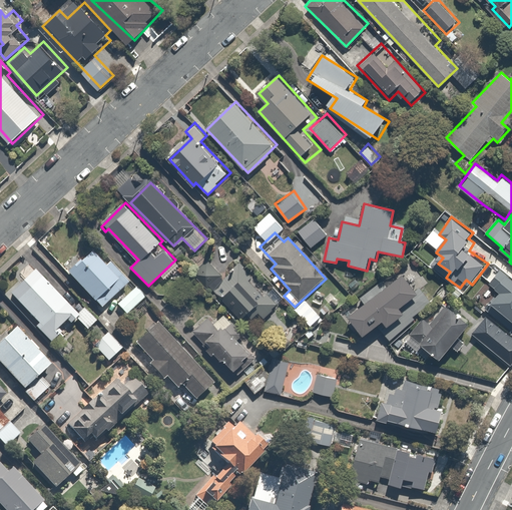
[(79,259),(66,270),(95,304),(119,283),(93,253),(83,263),(79,259)]
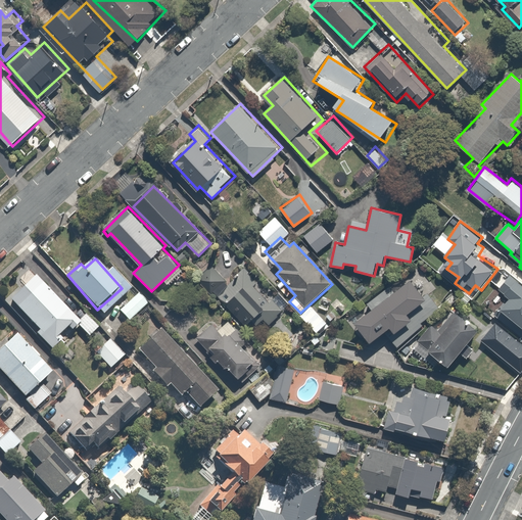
[(234,300),(256,323),(262,327),(288,300),(278,291),(270,299),(254,285),(259,280),(244,266),(217,293),(229,306),(234,300)]
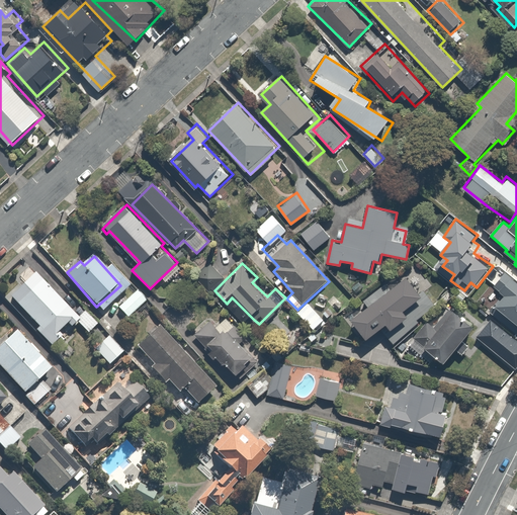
[(79,316),(35,271),(10,296),(39,328),(36,331),(54,348),(64,337),(59,332),(71,320),(76,326),(78,324),(87,333),(98,323),(85,310),(79,316)]
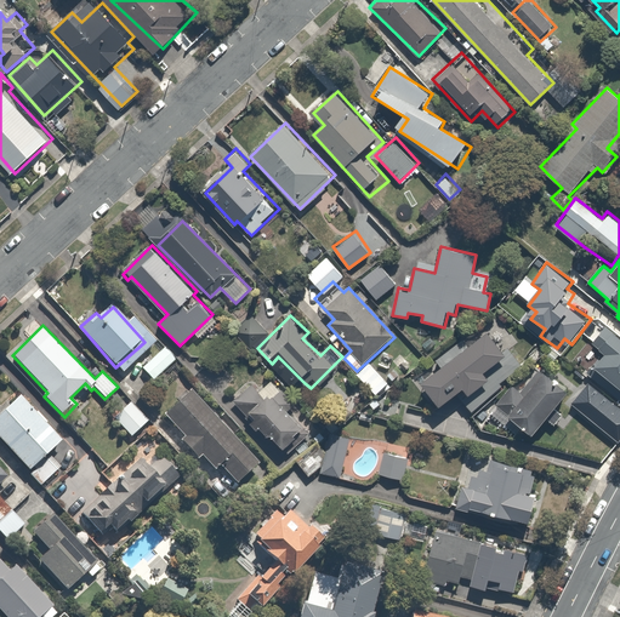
[(444,411),(462,398),(472,411),(505,387),(501,382),(518,371),(491,333),(488,336),(470,349),(462,338),(434,358),(444,371),(426,384),(444,411)]
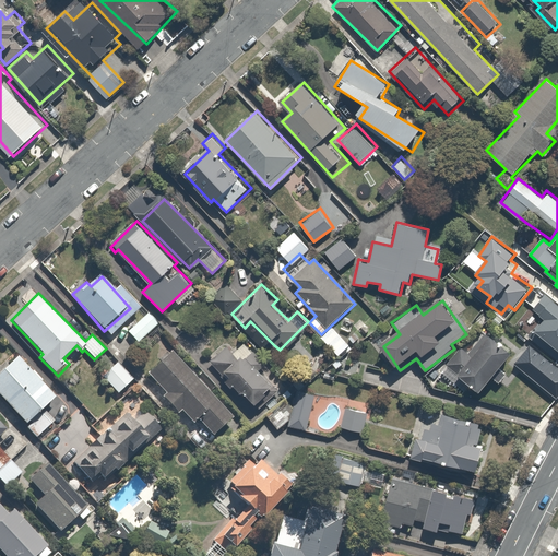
[(147,310),(126,332),(137,343),(158,321),(147,310)]
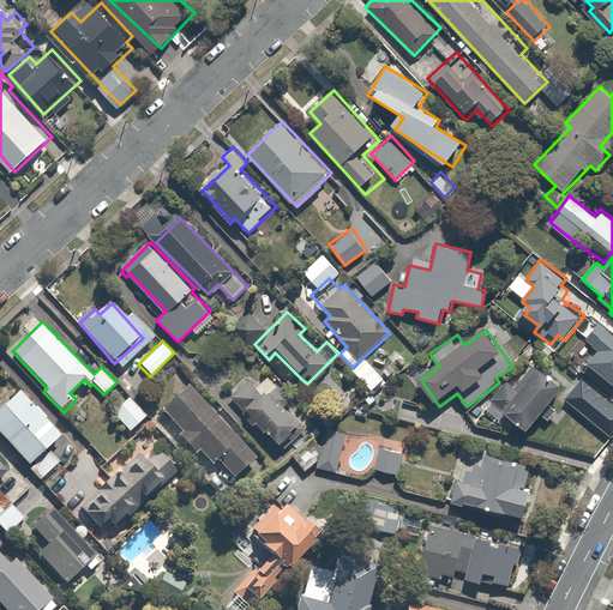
[(366,357),(353,370),(372,390),(385,378),(366,357)]
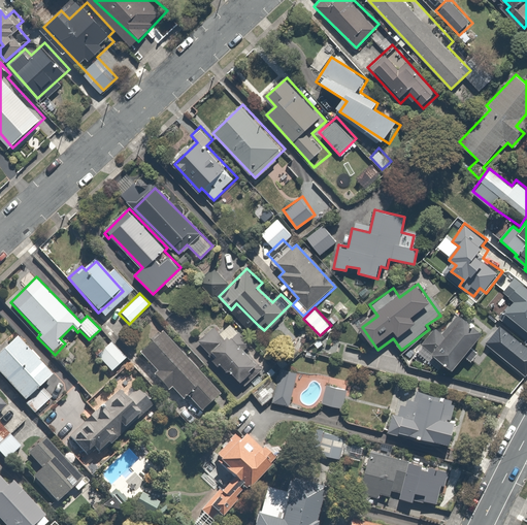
[(424,343),(416,351),(423,359),(430,353),(449,371),(483,339),(464,320),(457,327),(451,321),(439,331),(435,327),(421,341),(424,343)]
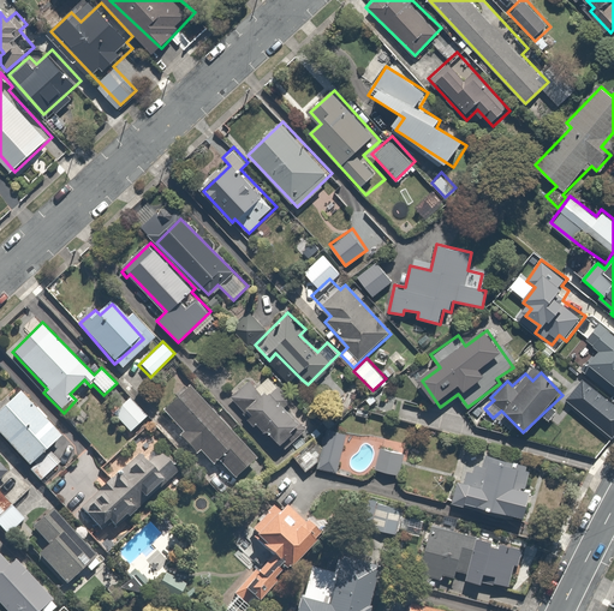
[(248,377),(227,396),(267,436),(270,431),(285,445),(307,425),(288,406),(294,400),(269,373),(256,385),(248,377)]
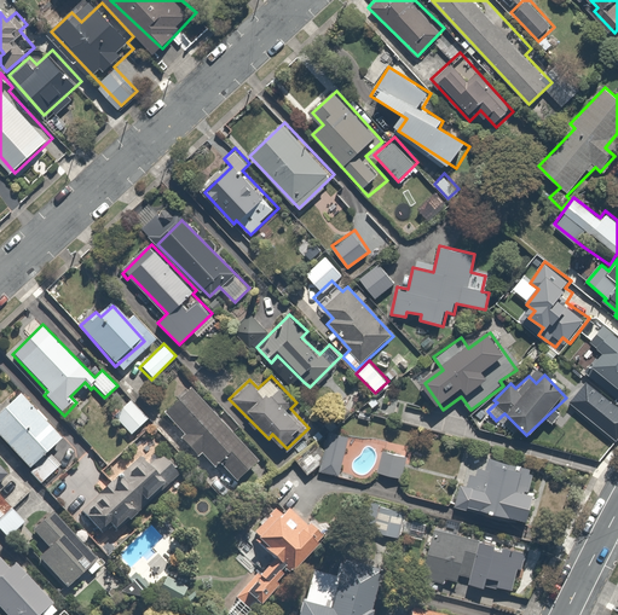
[(191,387),(162,415),(183,435),(179,439),(196,457),(200,453),(215,470),(223,464),(238,481),(261,459),(191,387)]
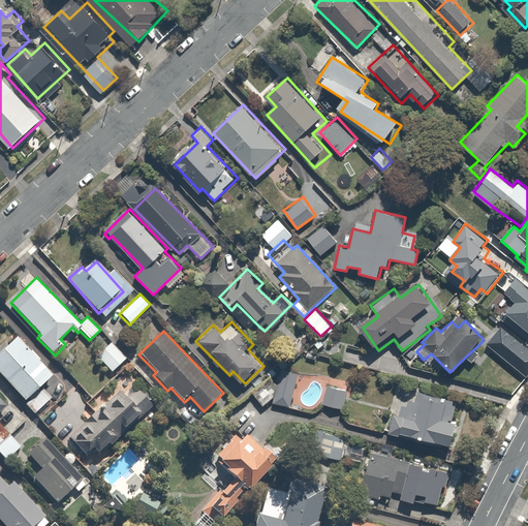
[(323,335),(311,343),(316,350),(329,342),(323,335)]
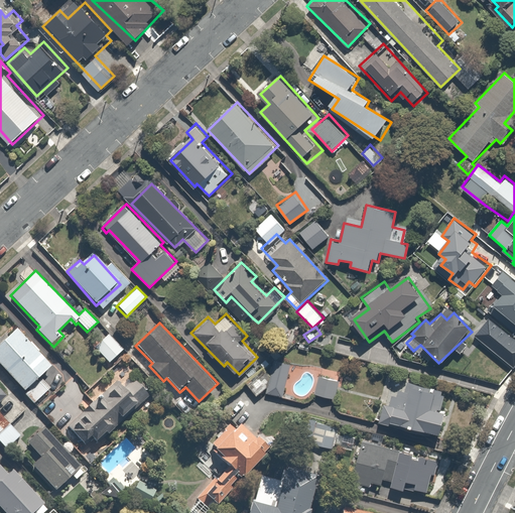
[(53,366),(17,328),(0,343),(0,366),(34,402),(49,388),(40,379),(53,366)]
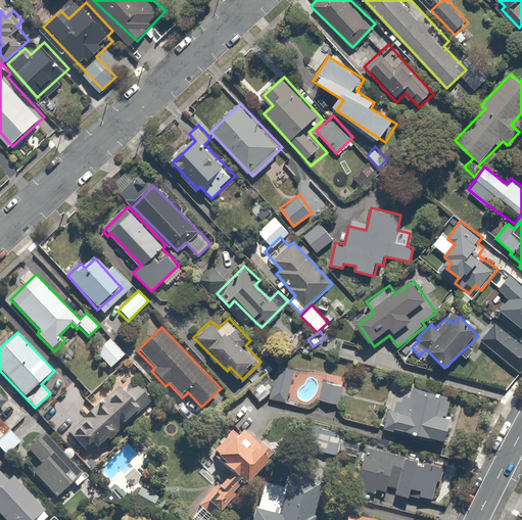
[(293,368),(277,364),(273,379),(270,389),(269,396),(285,400),(293,368)]
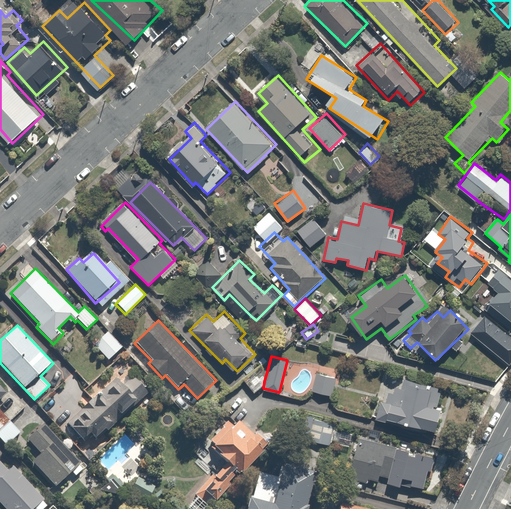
[(261,364),(243,378),(253,390),(264,381),(267,371),(261,364)]
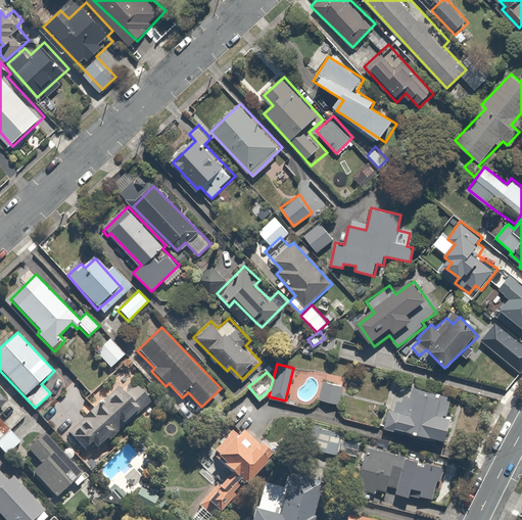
[(343,383),(321,378),(317,397),(338,403),(343,383)]
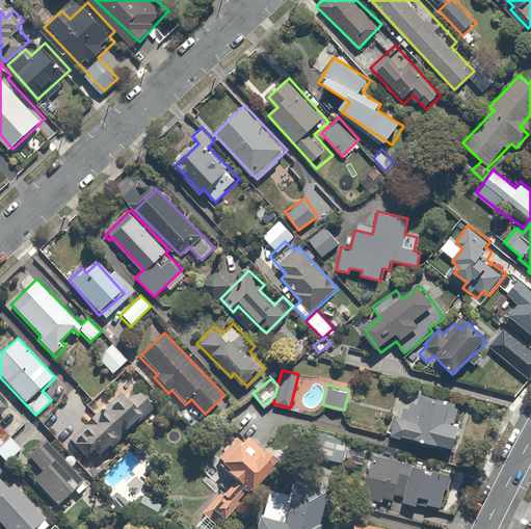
[(118,391),(67,437),(86,459),(97,450),(102,456),(114,444),(108,438),(122,425),(129,433),(141,422),(135,416),(151,402),(138,389),(126,399),(118,391)]
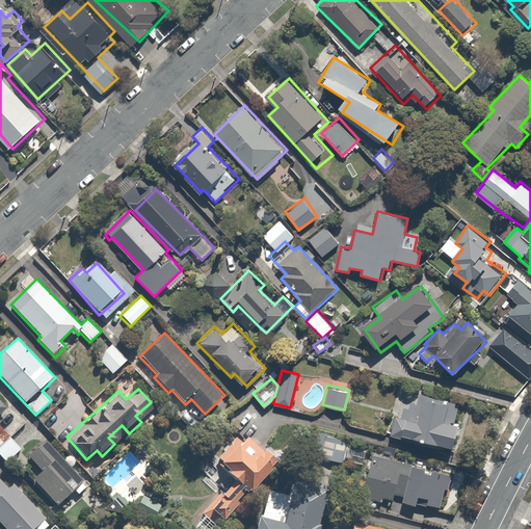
[(451,401),(420,394),(419,401),(410,400),(408,407),(404,406),(402,416),(396,415),(391,435),(456,450),(461,426),(454,425),(458,410),(450,407),(451,401)]
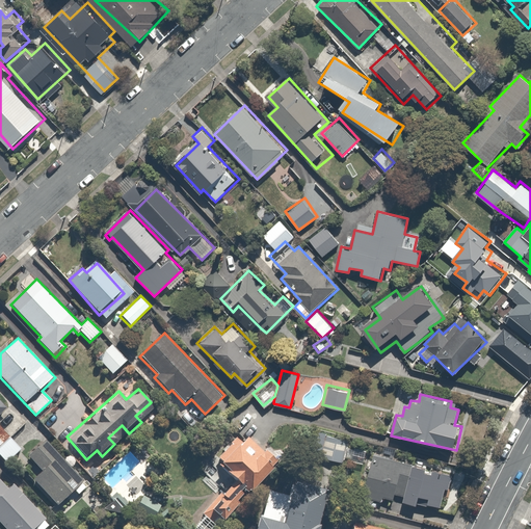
[(0,444),(10,435),(0,423),(0,444)]
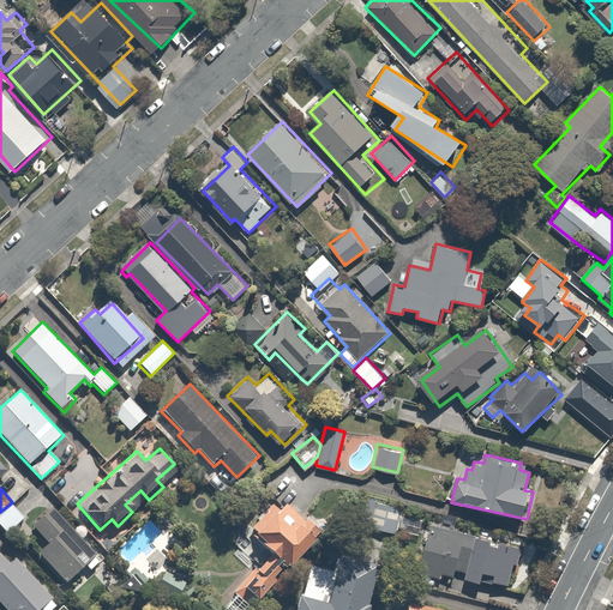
[(274,501),(250,525),(259,535),(253,541),(266,555),(245,590),(263,602),(282,571),(287,575),(319,543),(311,533),(314,530),(288,505),(283,511),(274,501)]
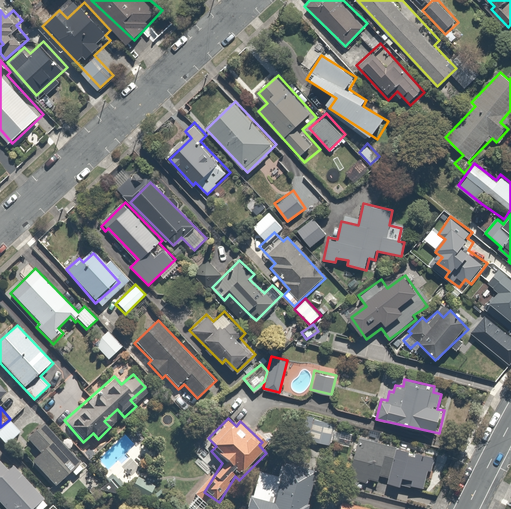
[(10,419),(0,427),(0,439),(5,445),(21,431),(10,419)]
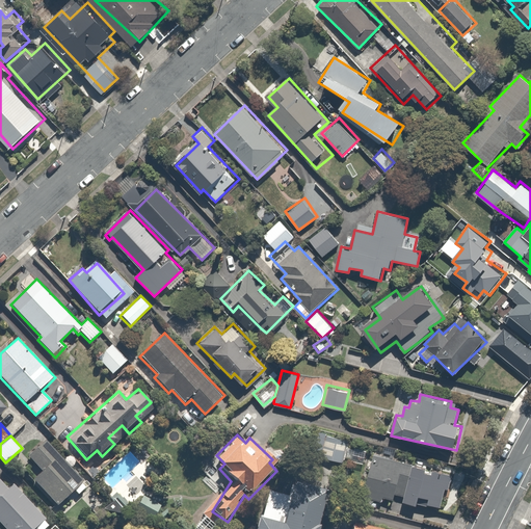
[(45,440),(28,456),(43,471),(33,480),(56,505),(74,488),(79,494),(88,485),(45,440)]
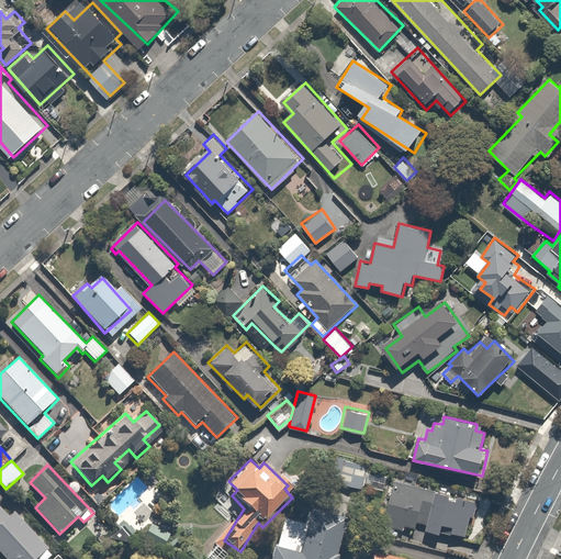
[(477,500),(395,480),(384,525),(411,532),(424,535),(425,528),(461,537),(463,525),(470,526),(477,500)]
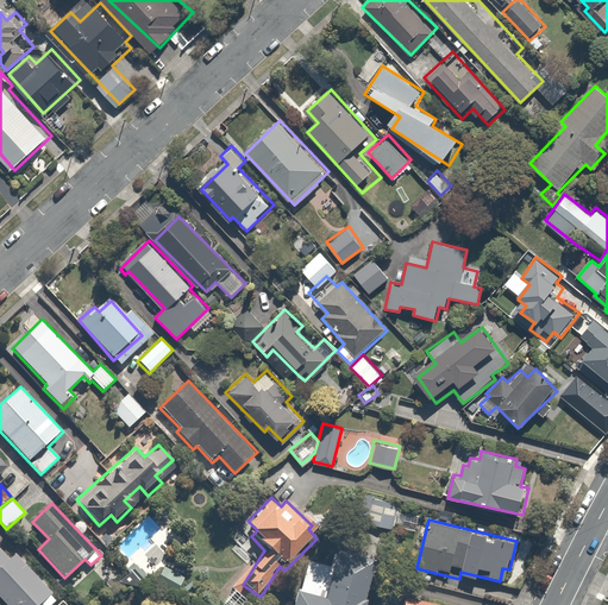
[(49,604),(57,599),(16,552),(12,555),(1,544),(0,544),(0,599),(5,604),(49,604)]
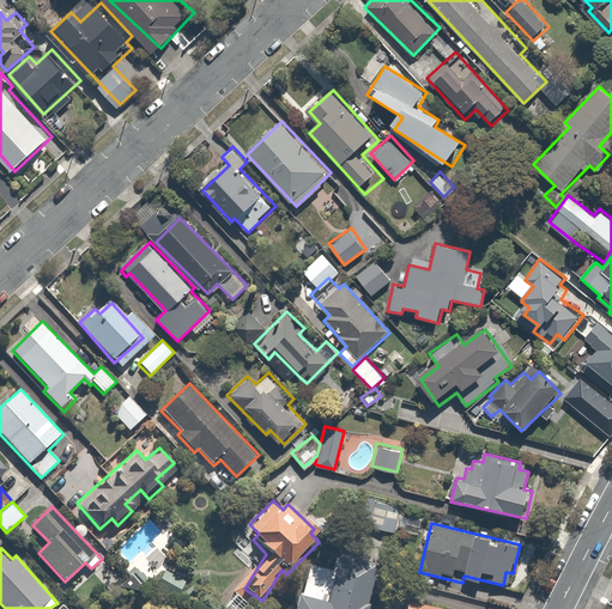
[(311,565),(297,608),(373,608),(385,571),(343,559),(339,573),(311,565)]
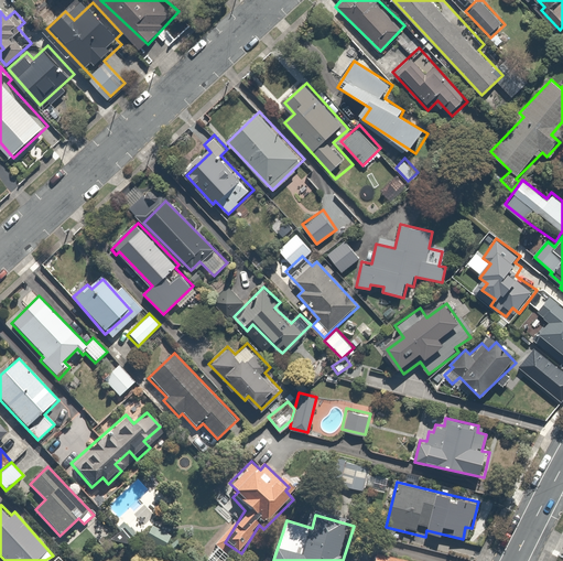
[(417,560),(377,550),(372,560),(417,560)]
